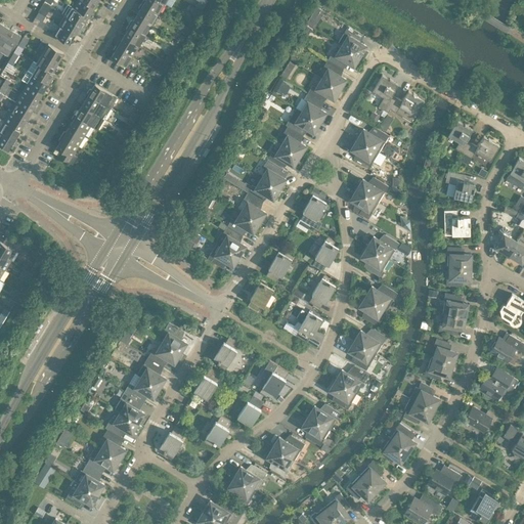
[(94,7),(83,0),(77,0),(74,7),(89,16),(94,7)]
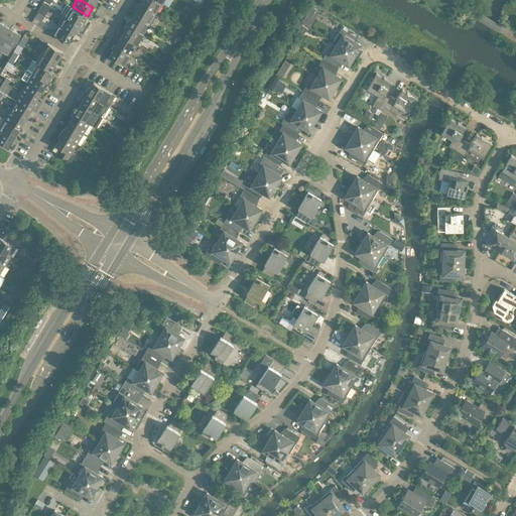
[(140,0),(139,3),(156,13),(162,3),(157,0),(140,0)]
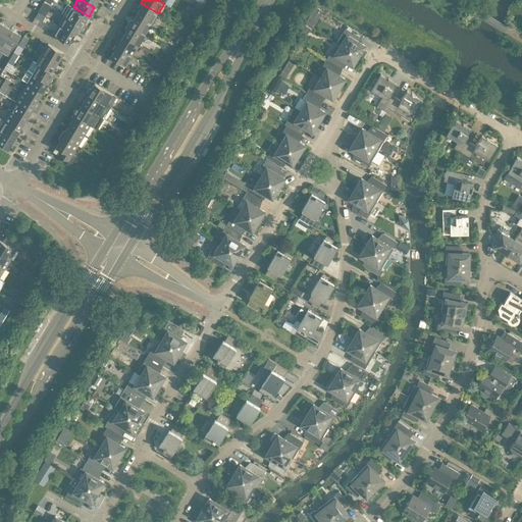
[(206,0),(199,0),(195,6),(201,10),(203,7),(207,0),(206,0)]
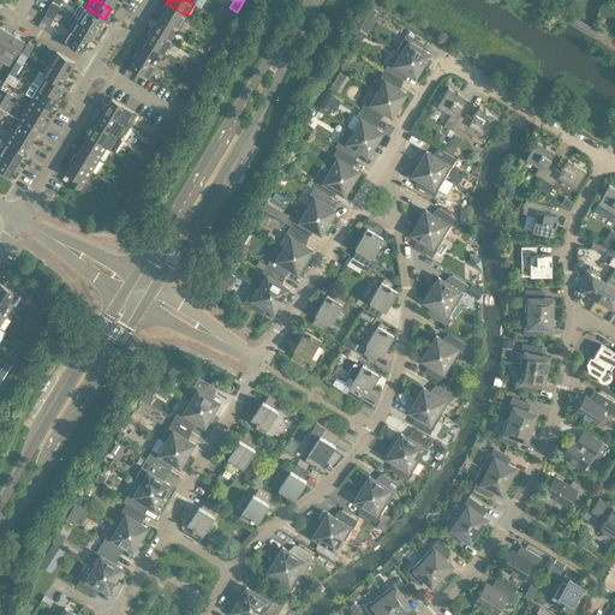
[(52,3),(46,13),(54,18),(60,7),(52,3)]
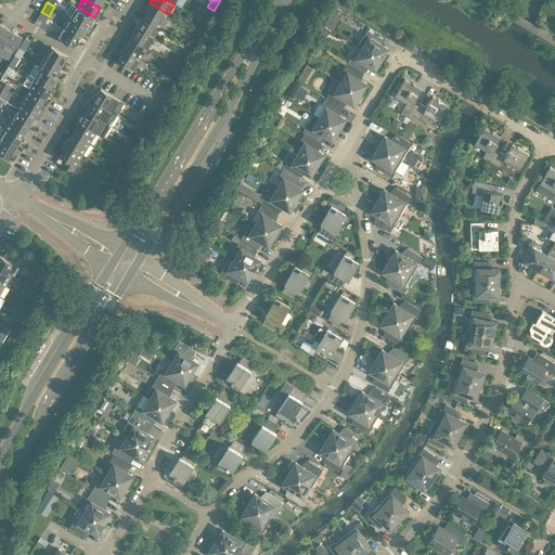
[(147,8),(149,10),(145,15),(162,25),(168,14),(150,3),(147,8)]
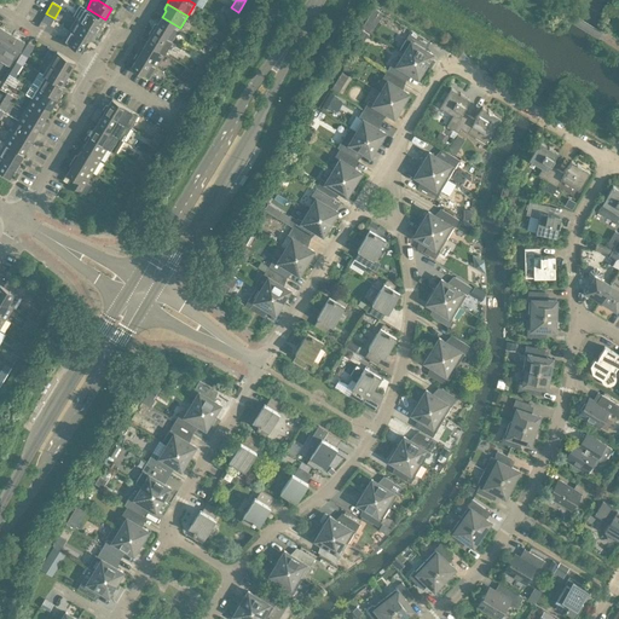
[(96,29),(98,30),(105,19),(87,9),(81,5),(74,16),(77,18),(77,17),(80,18),(80,19),(96,29)]
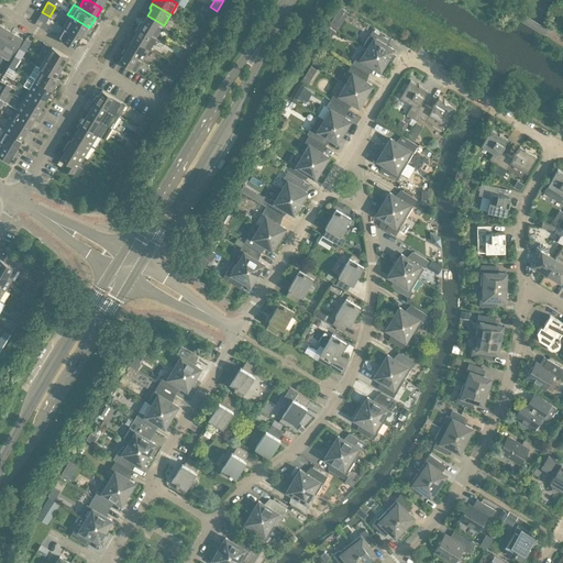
[(208,14),(212,18),(217,11),(211,8),(208,14)]
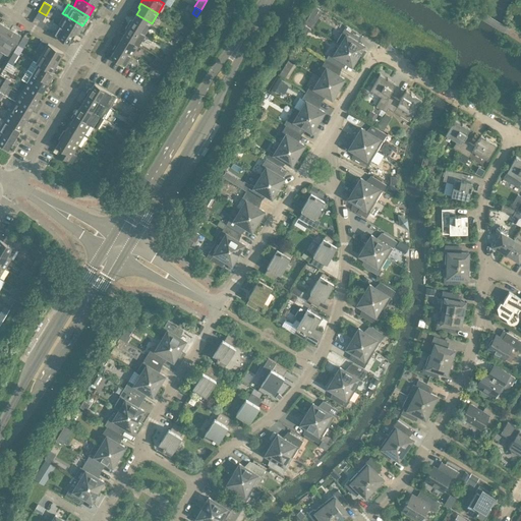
[(39,11),(35,17),(40,19),(43,21),(46,15),(39,11)]
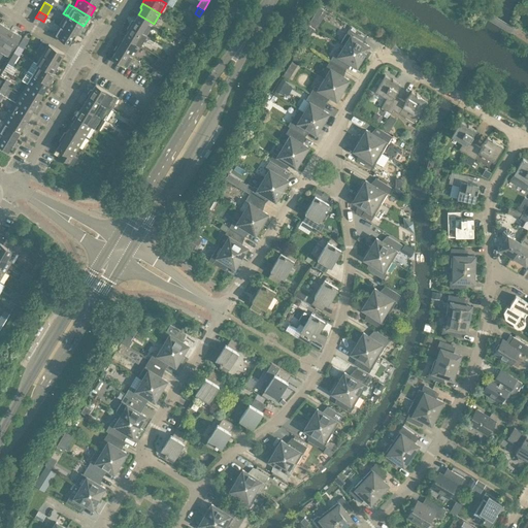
[(81,25),(68,17),(68,15),(66,14),(66,15),(60,25),(76,34),(81,25)]
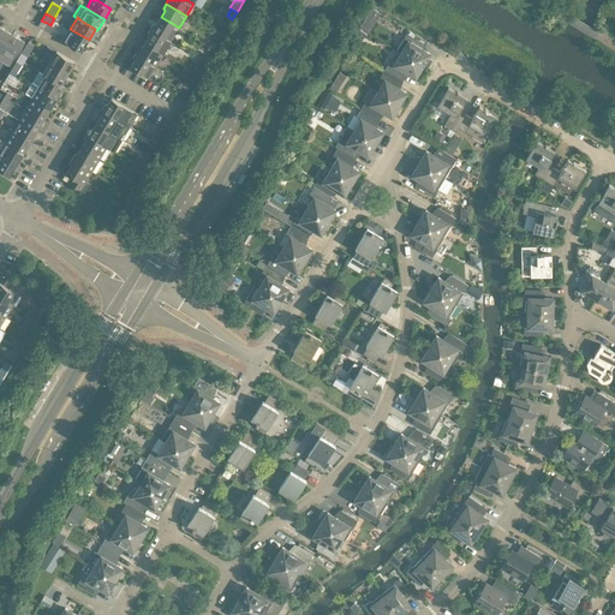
[(156,23),(154,23),(151,28),(172,41),(179,28),(161,17),(156,23)]
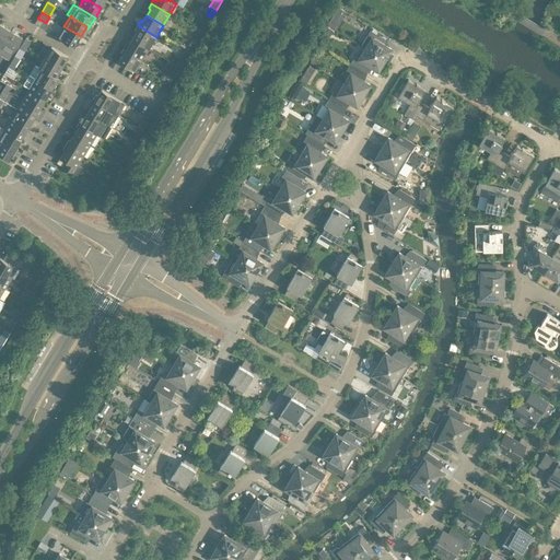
[(2,24),(0,27),(0,50),(12,31),(2,24)]
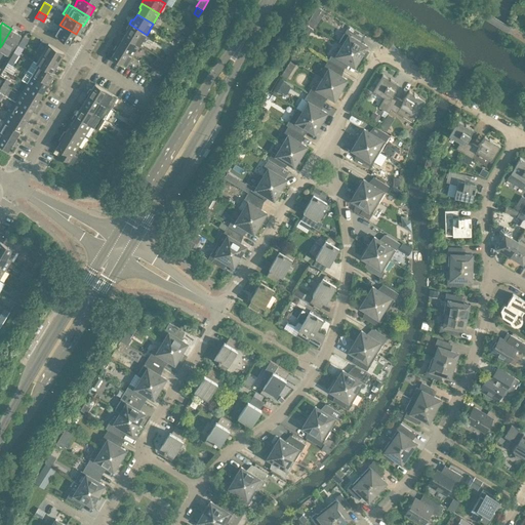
[(126,29),(127,31),(124,36),(139,45),(147,35),(129,24),(126,29)]
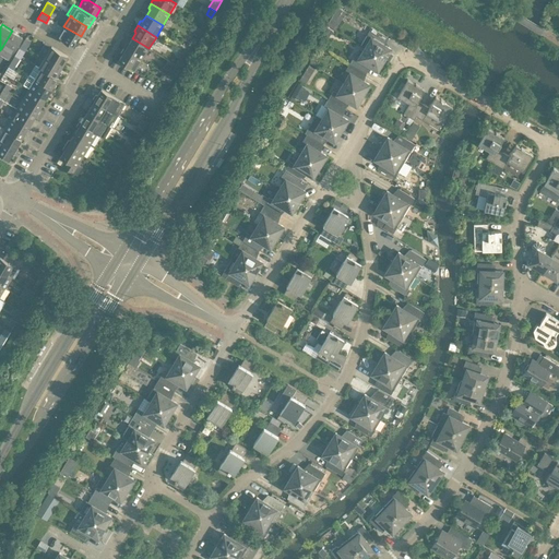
[(58,37),(74,47),(81,36),(63,26),(58,37)]
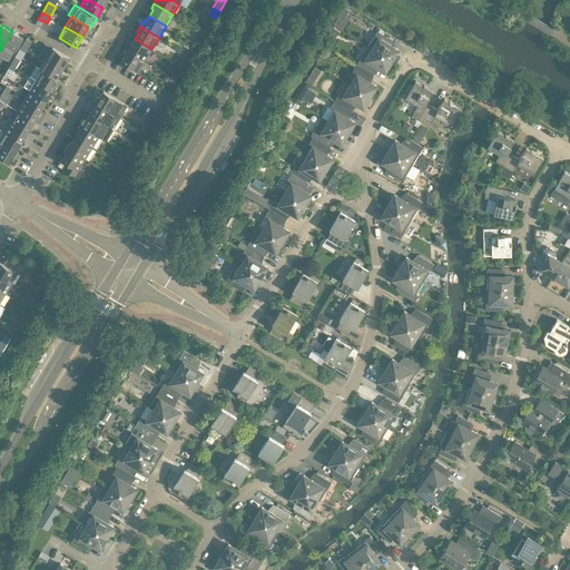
[(335,38),(340,31),(334,28),(330,35),(335,38)]
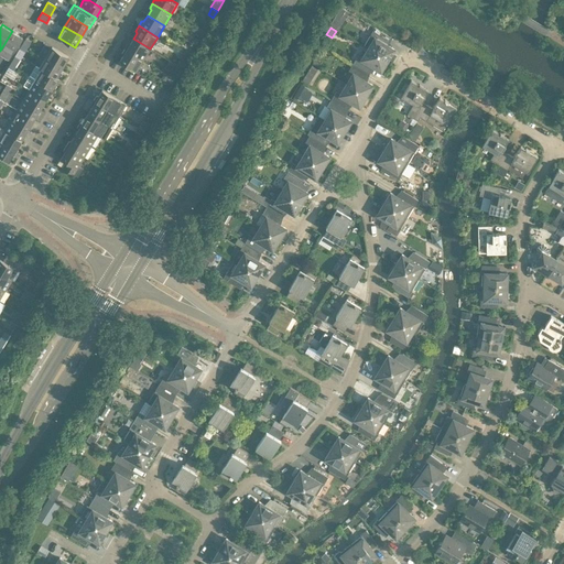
[(386,43),(390,36),(375,28),(365,45),(368,47),(388,60),(394,49),(386,43)]
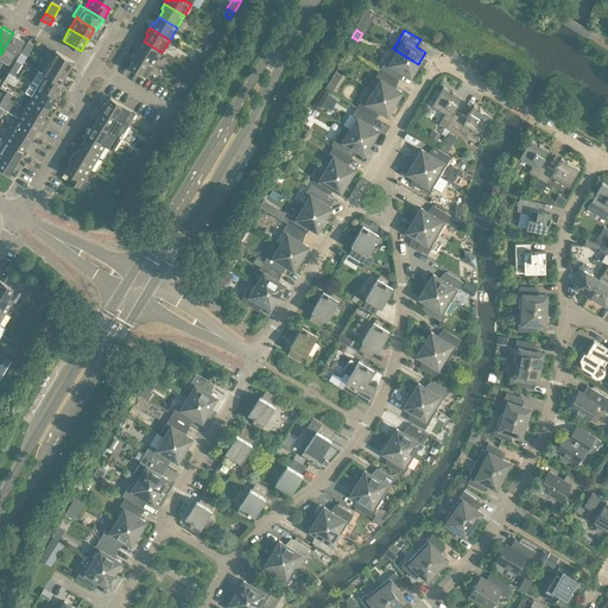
[(0,58),(10,64),(25,40),(13,33),(0,55),(0,58)]
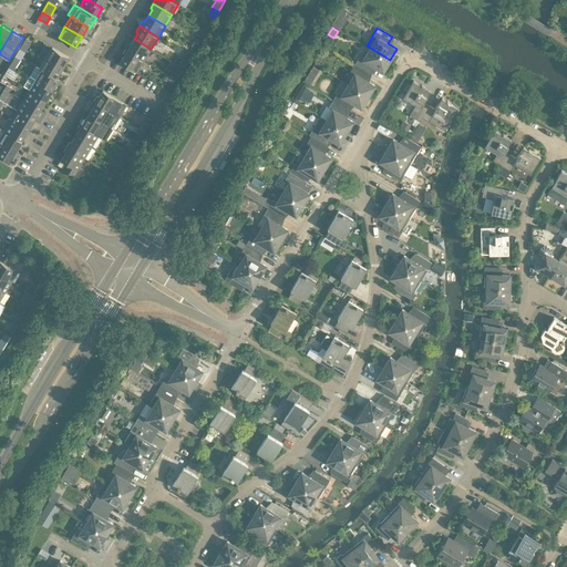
[(131,44),(129,44),(125,49),(144,60),(151,49),(134,39),(131,44)]
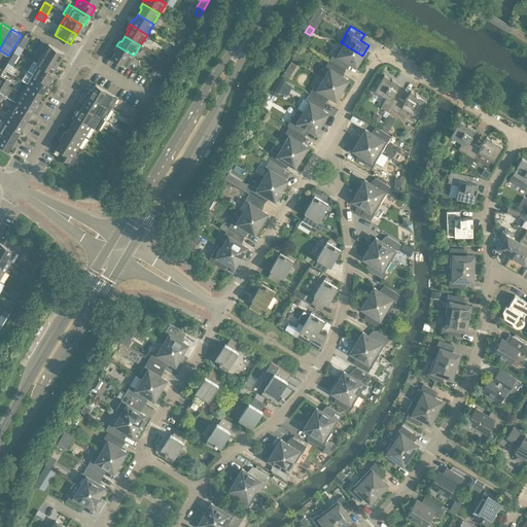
[(65,53),(48,43),(43,54),(59,63),(65,53)]
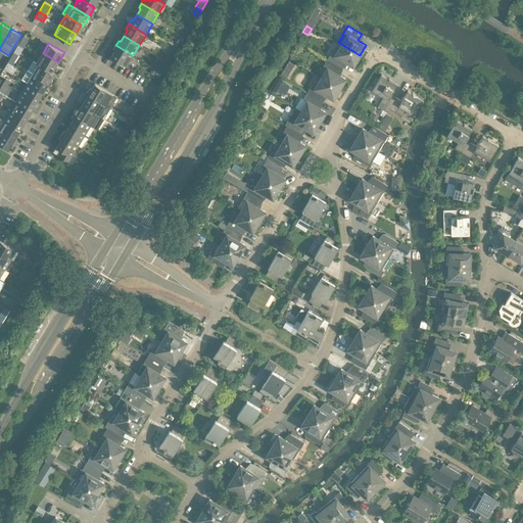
[(345,60),(353,65),(360,55),(341,44),(336,54),(332,51),(328,58),(342,66),(345,60)]
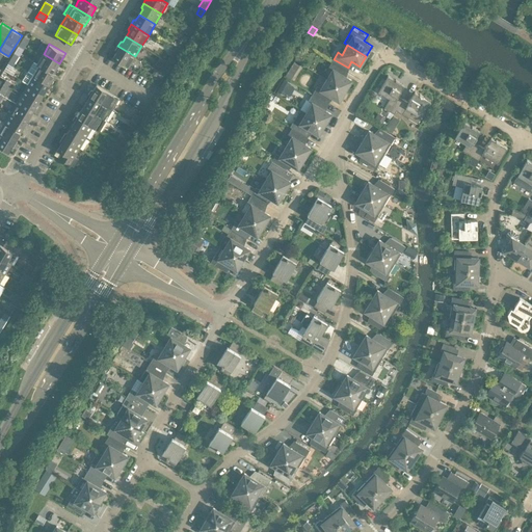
[(112,58),(129,68),(135,56),(117,46),(115,50),(116,52),(112,58)]
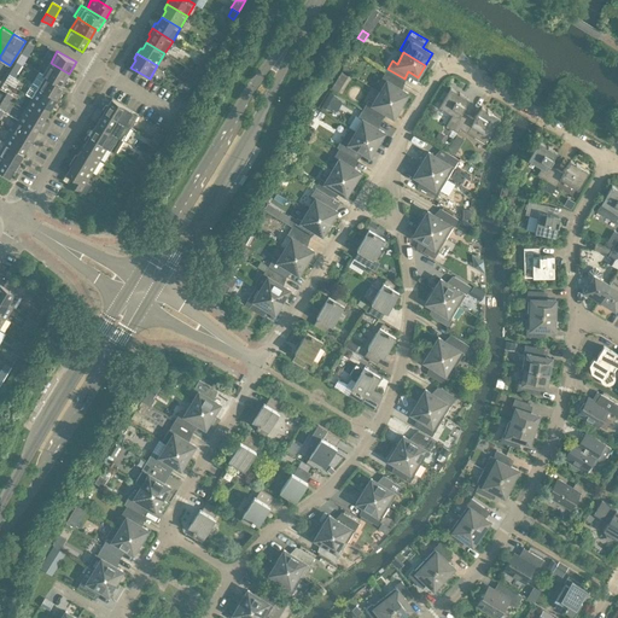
[(23,65),(17,62),(12,70),(18,73),(23,65)]
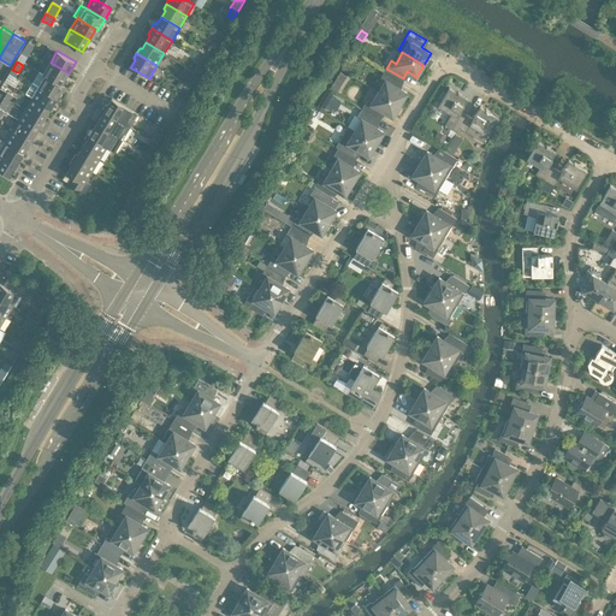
[(43,73),(46,76),(46,75),(61,84),(63,84),(69,73),(51,63),(43,73)]
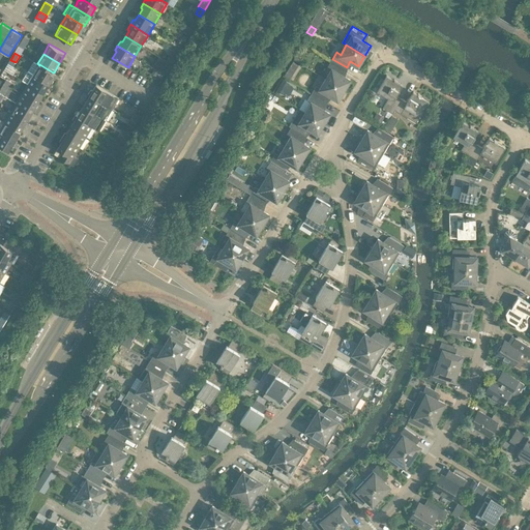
[(350,80),(343,75),(347,67),(332,59),(327,66),(331,69),(326,79),(344,90),(350,80)]
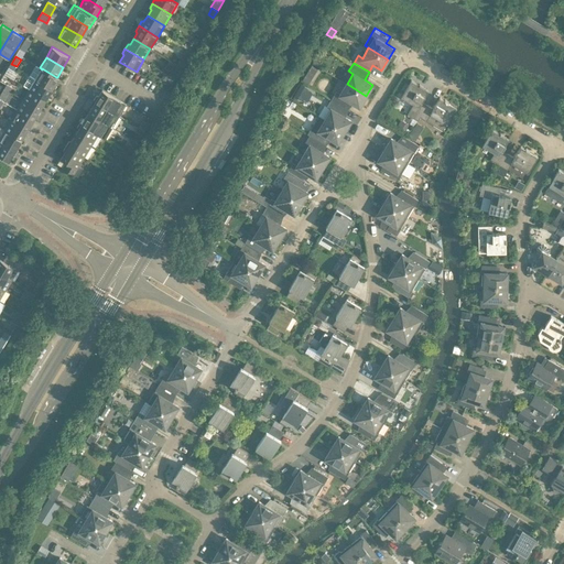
[(17,66),(11,64),(4,74),(10,77),(17,66)]
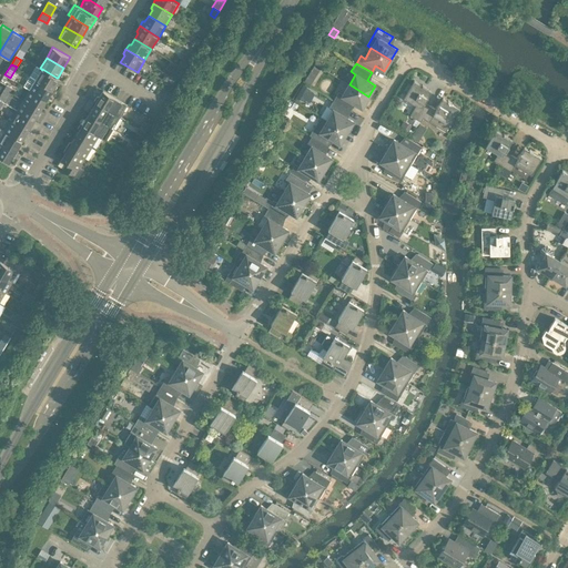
[(40,68),(37,66),(30,75),(53,90),(60,79),(58,78),(57,78),(42,69),(42,70),(40,68)]
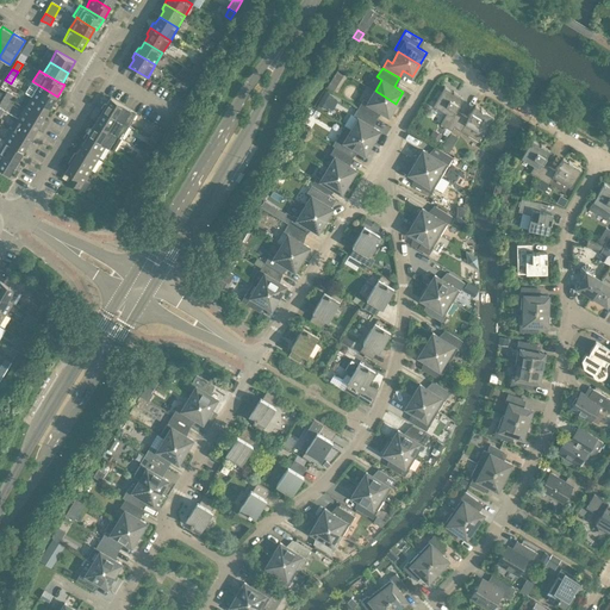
[(25,92),(32,97),(50,107),(57,97),(32,81),(25,92)]
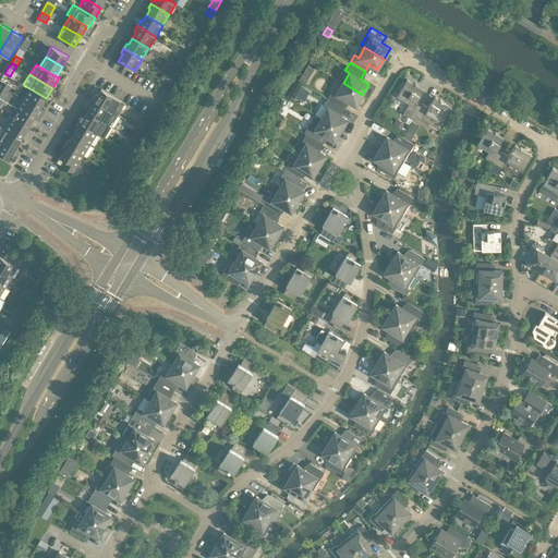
[(303,74),(300,79),(305,83),(308,77),(303,74)]
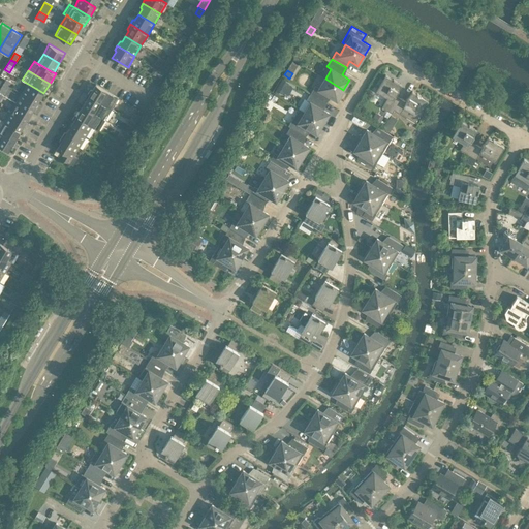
[(394,80),(386,74),(376,90),(389,97),(382,106),(393,113),(395,110),(401,98),(396,95),(399,90),(398,90),(402,84),(397,82),(398,81),(394,79),(394,80)]
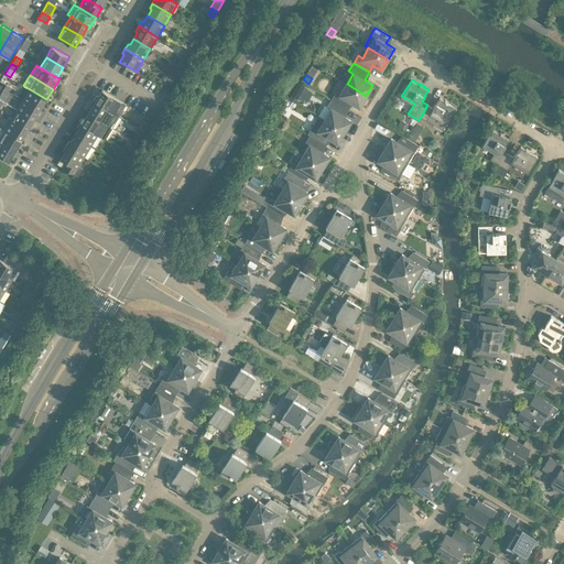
[(301,84),(295,95),(301,98),(307,87),(301,84)]
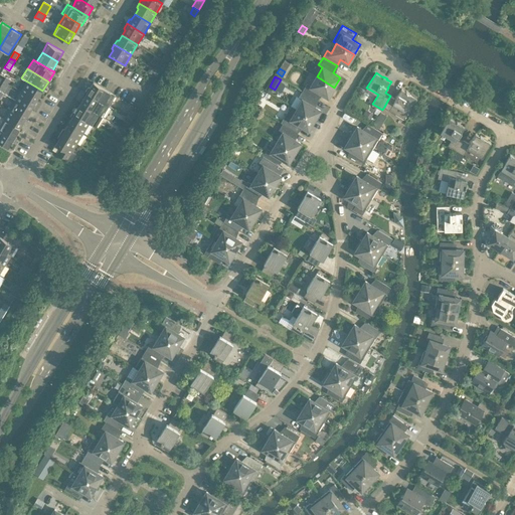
[(321,93),(328,97),(334,88),(317,76),(311,86),(307,83),(303,91),(317,99),(321,93)]
